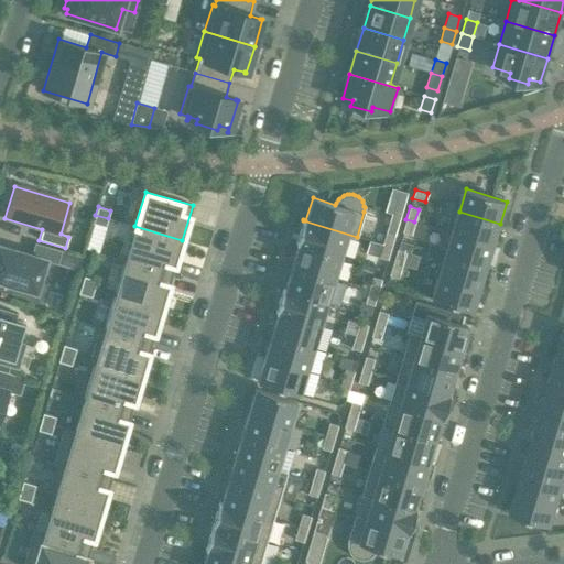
[(459,212),(452,232),(494,246),(500,224),(459,212)]
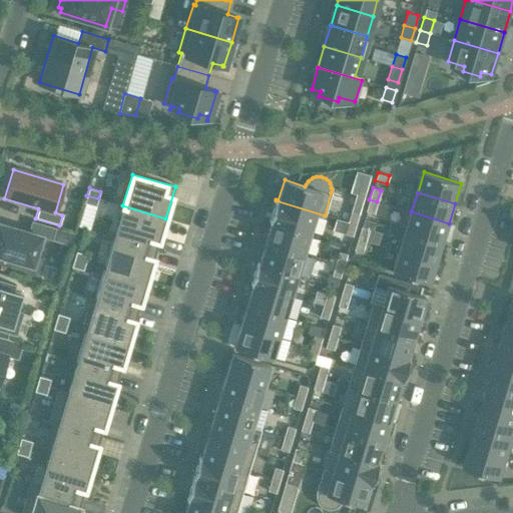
[(98,198),(86,195),(84,203),(95,206),(98,198)]
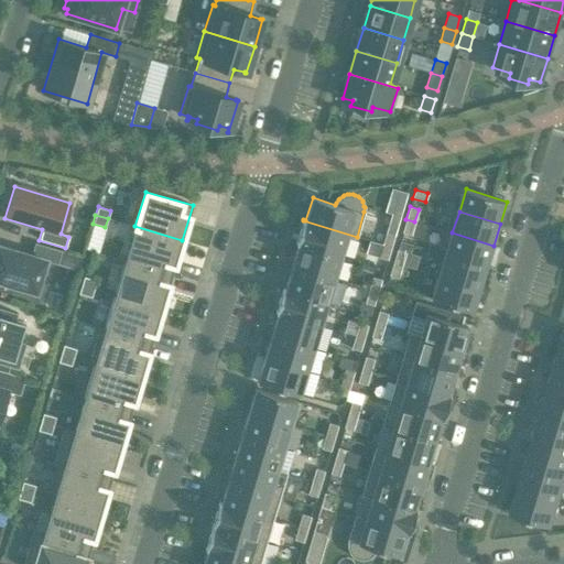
[(411,235),(414,221),(405,219),(402,232),(411,235)]
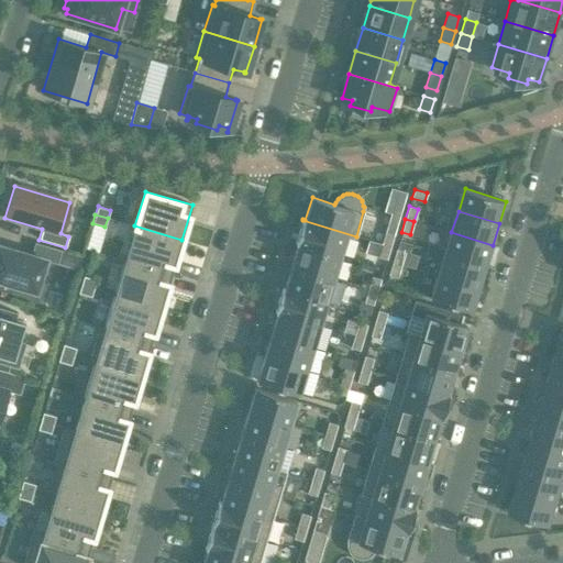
[(302,220),(296,243),(339,256),(345,234),(355,238),(356,236),(302,220)]
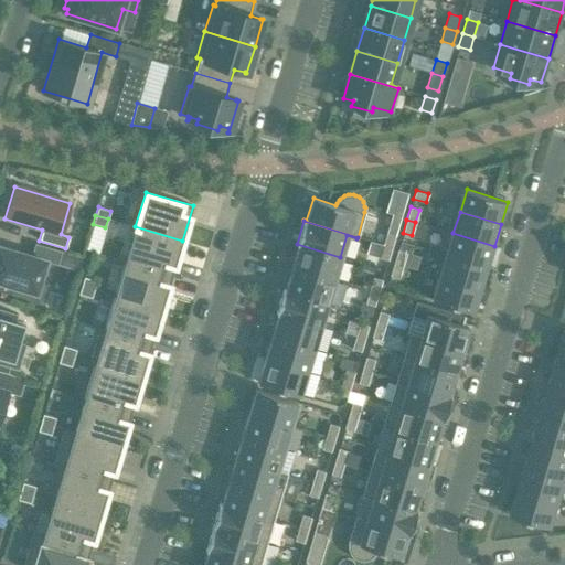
[(182,241),(135,226),(125,262),(172,275),(182,241)]
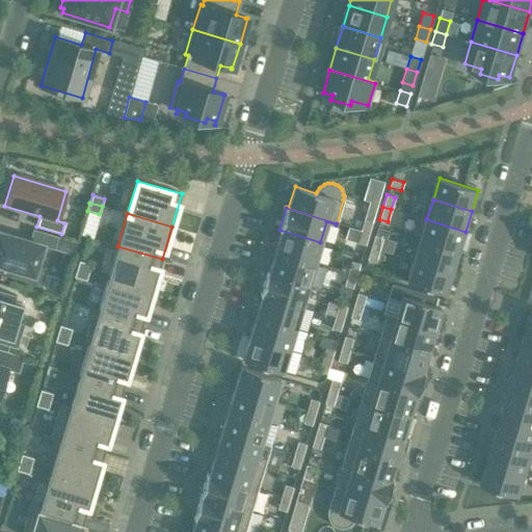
[(361,231),(369,233),(372,221),(364,218),(361,231)]
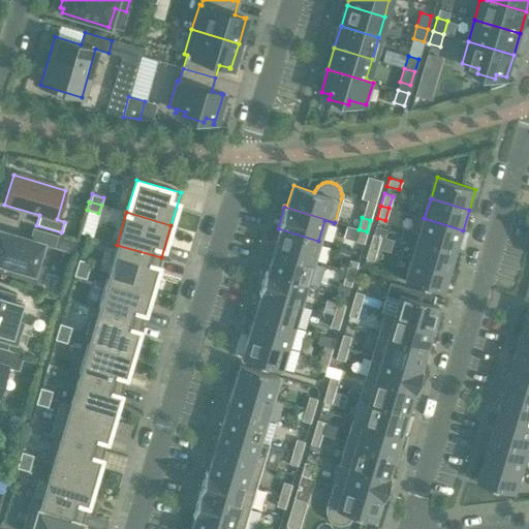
[(423,218),(416,239),(455,250),(461,229),(423,218)]
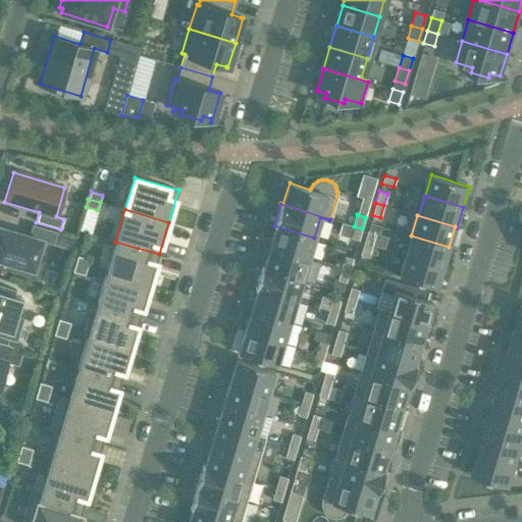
[(0,260),(31,269),(31,270),(33,270),(34,268),(33,268),(41,243),(42,242),(53,245),(56,232),(32,225),(29,237),(0,227),(0,260)]
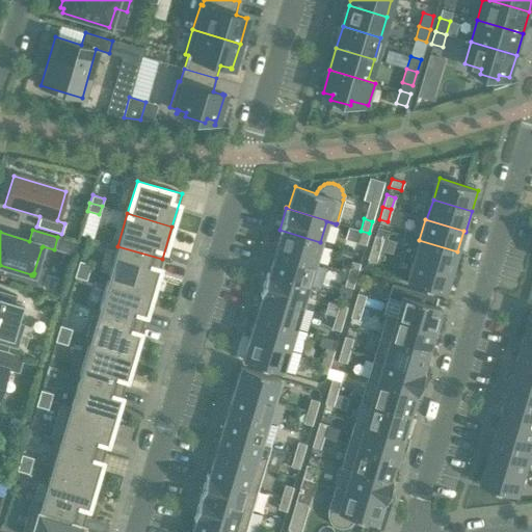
[(275,251),(314,264),(320,242),(280,230),(278,231),(282,231),(275,251)]
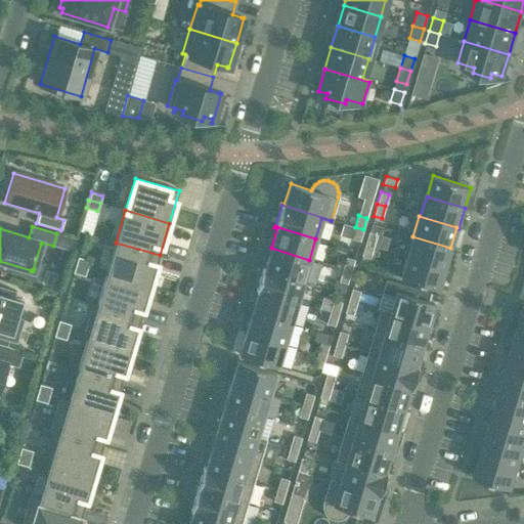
[(363,229),(355,227),(352,238),(359,242),(363,229)]
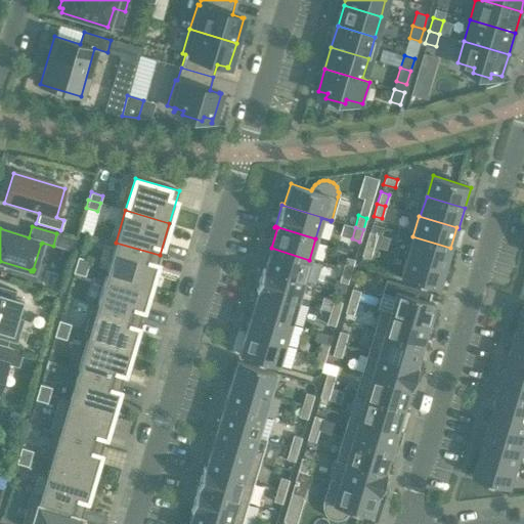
[(368,232),(365,244),(374,247),(377,234),(368,232)]
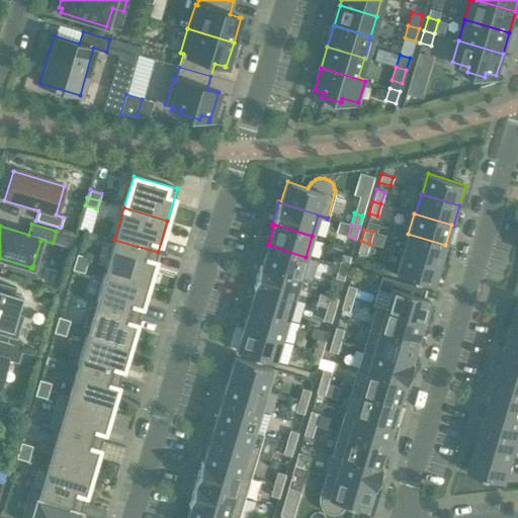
[(408,234),(402,253),(439,264),(445,245),(408,234)]
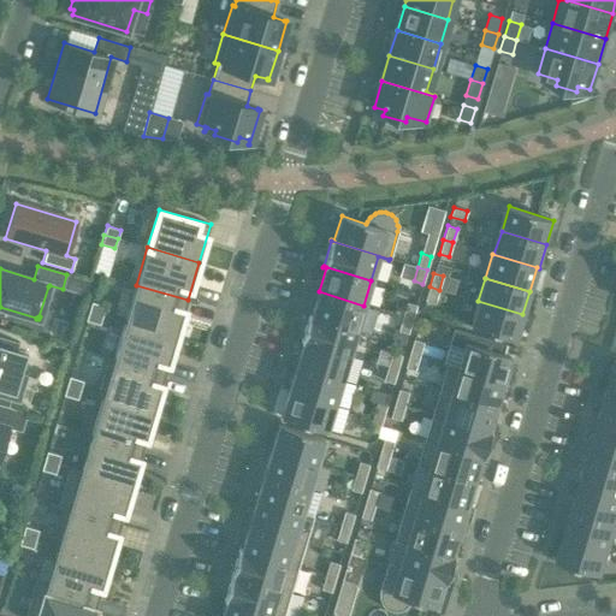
[(188,300),(136,285),(124,323),(177,338),(188,300)]
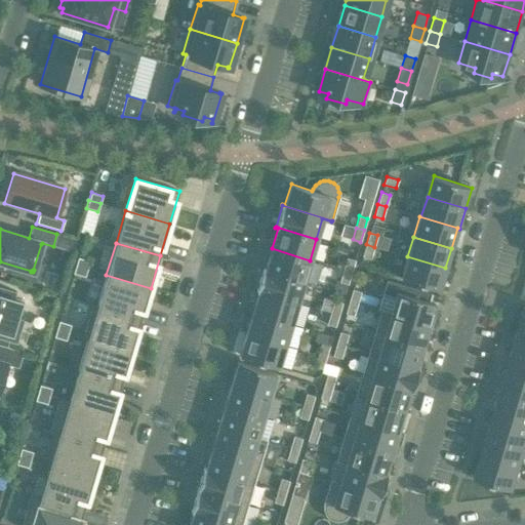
[(370,258),(374,247),(366,244),(362,256),(370,258)]
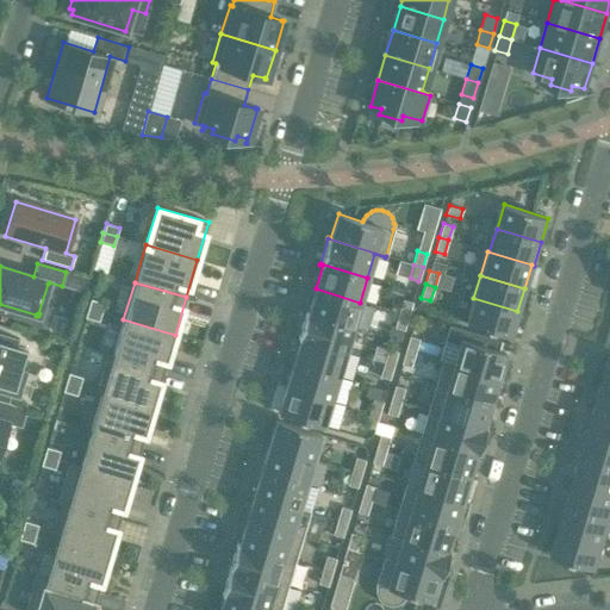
[(305,313),(353,327),(360,303),(316,288),(309,312),(306,312),(305,313)]
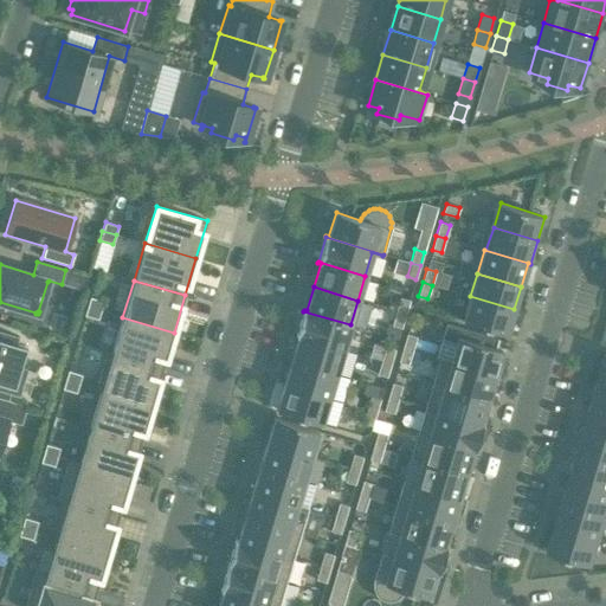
[(507,334),(514,309),(470,296),(463,321),(507,334)]
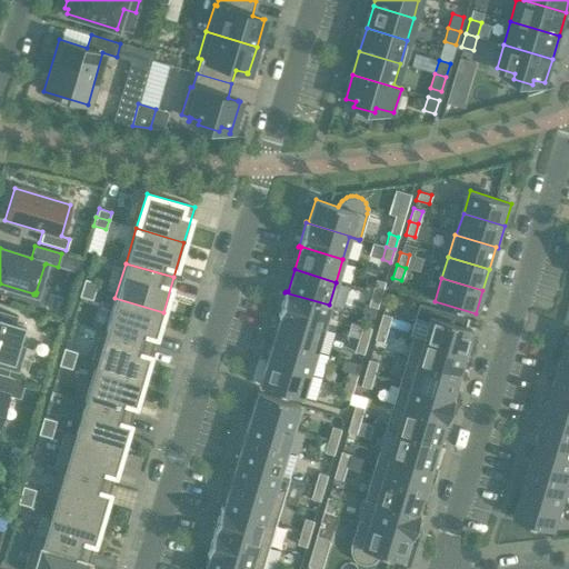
[(82,288),(95,291),(97,282),(85,279),(82,288)]
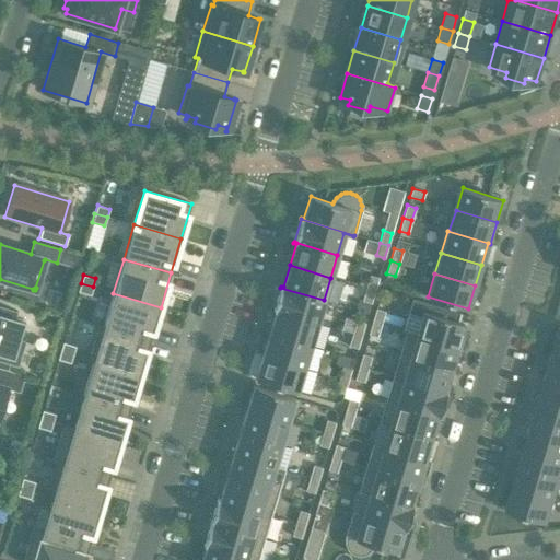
[(365,288),(374,291),(378,278),(370,276),(365,288)]
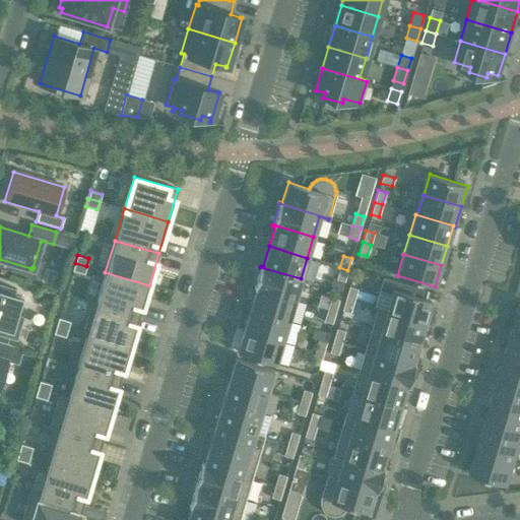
[(86,266),(75,263),(72,270),(84,274),(86,266)]
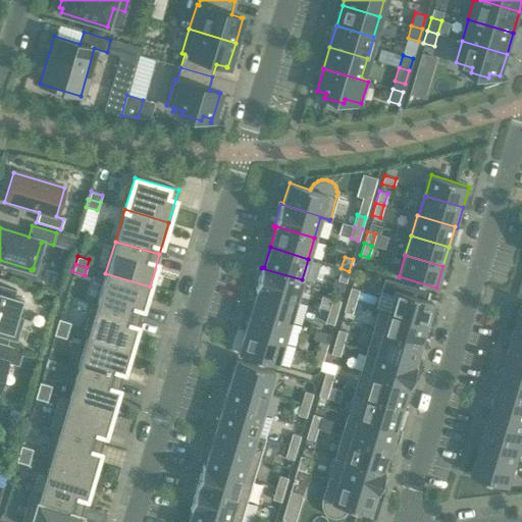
[(261,268),(255,289),(296,301),(302,279),(261,268)]
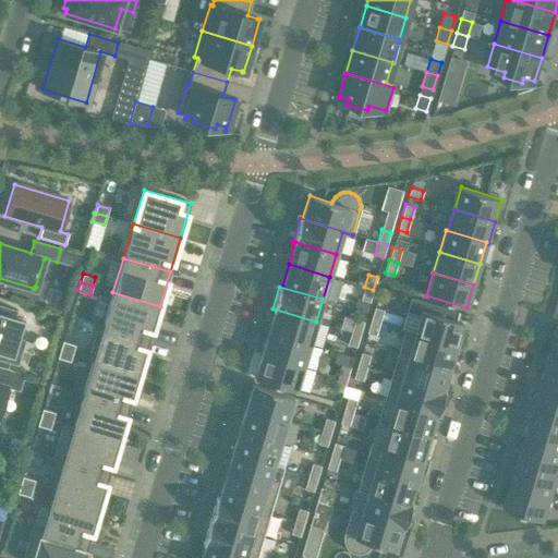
[(373,290),(364,287),(361,300),(370,302),(373,290)]
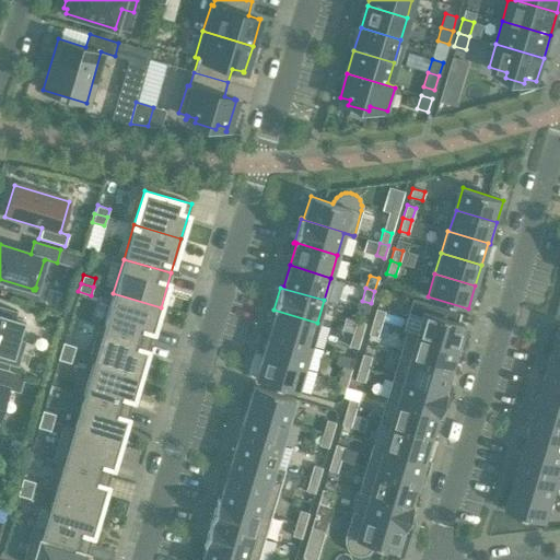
[(104,326),(98,324),(98,325),(151,341),(161,307),(113,293),(104,326)]
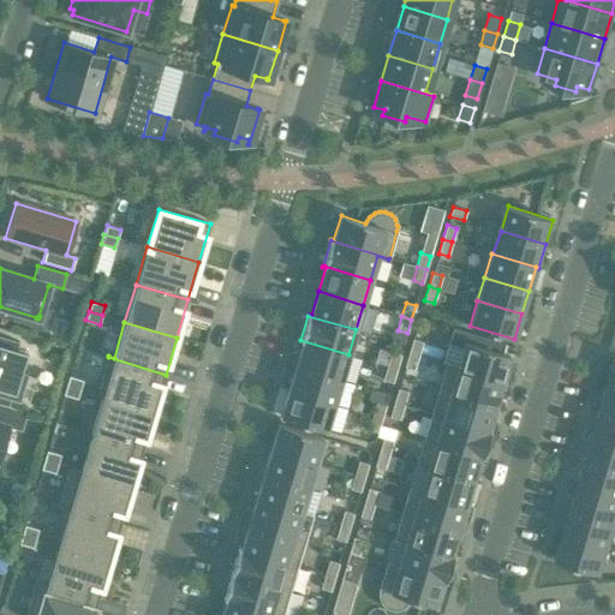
[(0,395),(19,402),(28,375),(21,372),(27,352),(17,348),(19,341),(0,335),(0,395)]
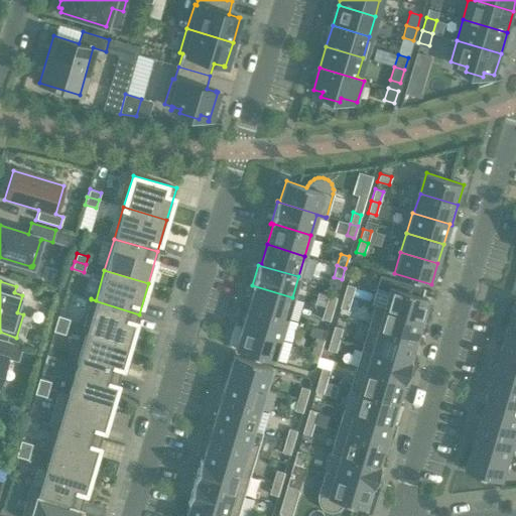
[(347,284),(343,296),(351,298),(355,287),(347,284)]
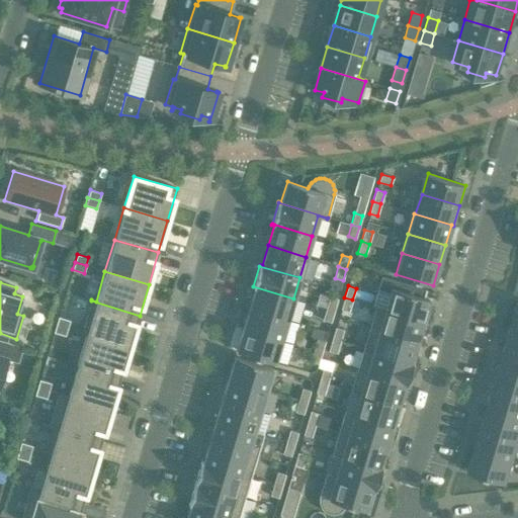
[(293,298),(253,286),(253,287),(255,288),(249,309),(286,320),(293,298)]
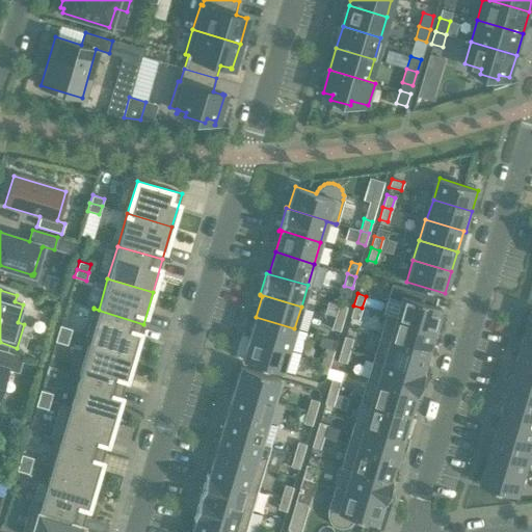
[(384,315),(434,329),(441,307),(400,295),(394,316),(384,314),(384,315)]
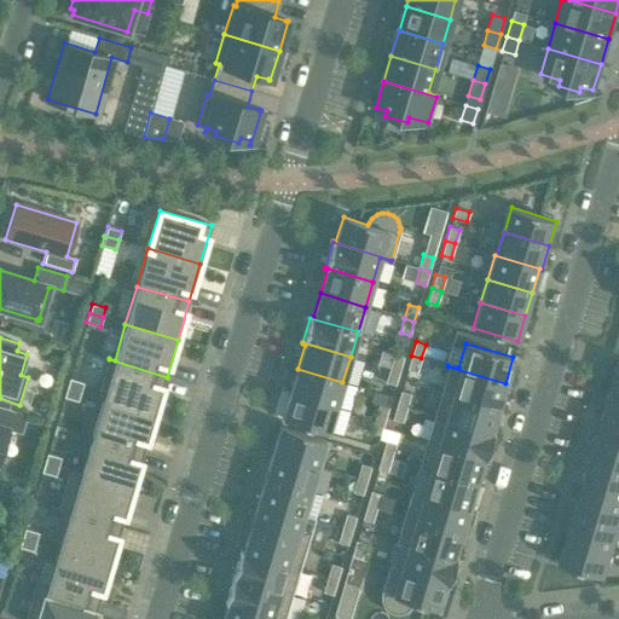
[(389,369),(399,371),(403,357),(394,354),(389,369)]
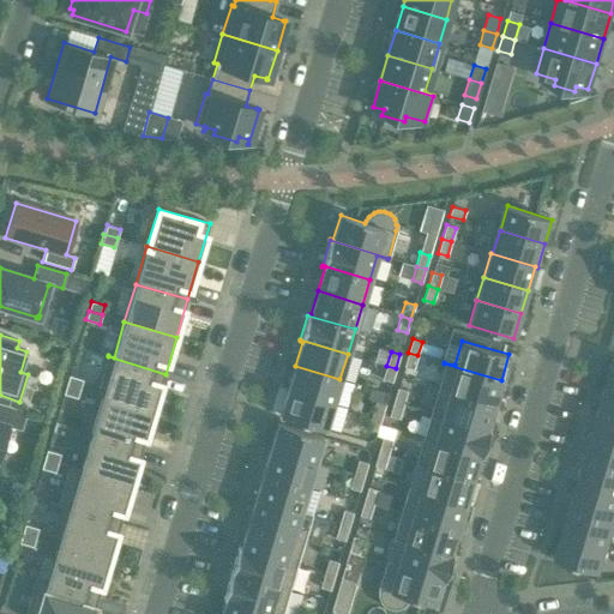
[(414,369),(417,355),(408,353),(404,366),(414,369)]
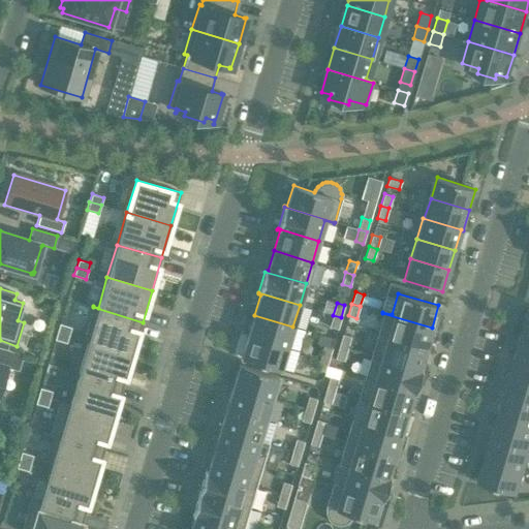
[(143,322),(93,307),(83,339),(132,354),(143,322)]
